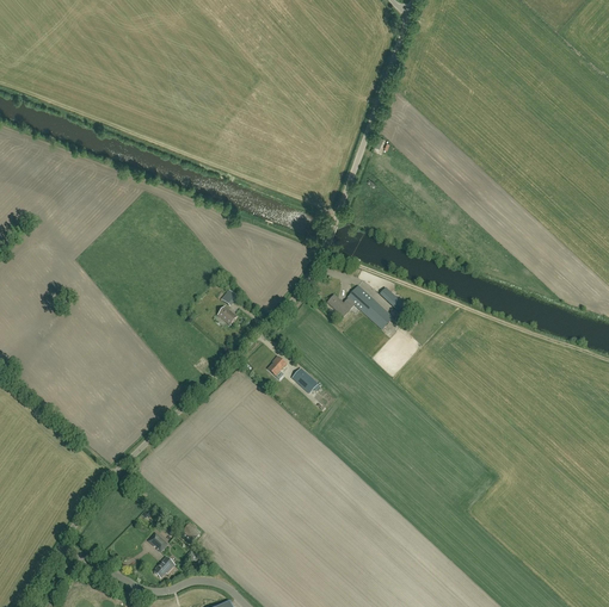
[(356,283),(345,295),(346,296),(342,302),(332,292),(325,301),(340,315),(348,308),(348,307),(352,302),(380,327),(391,315),(356,283)]
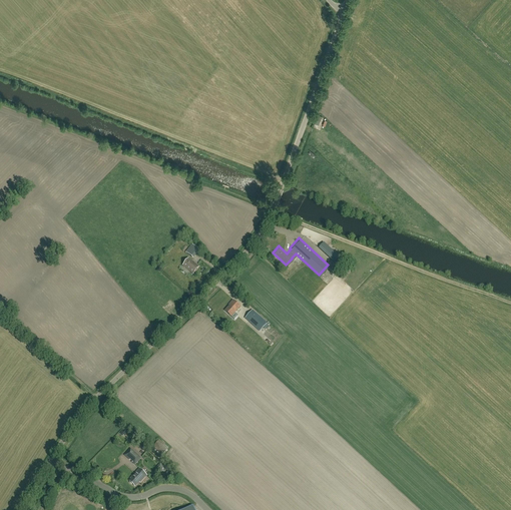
[(322,239),(318,244),(331,257),(330,258),(333,260),(338,255),(322,239)]
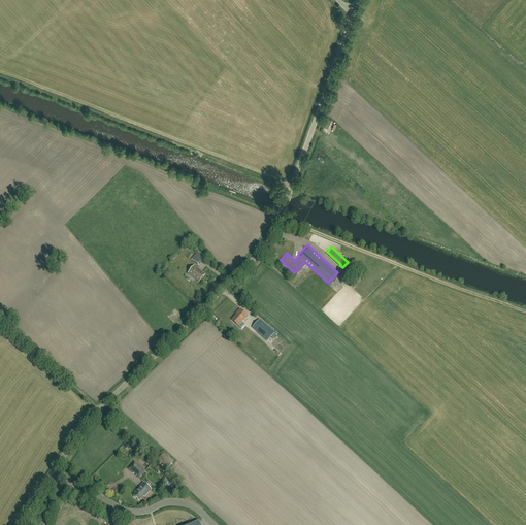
[(196,261),(203,254),(197,249),(191,256),(196,261)]
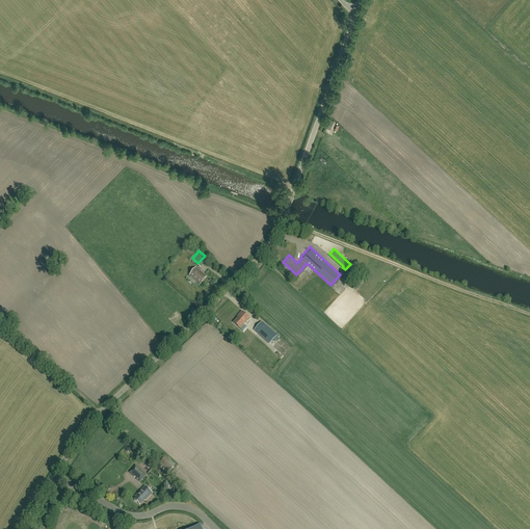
[(199,282),(205,274),(193,265),(187,272),(199,282)]
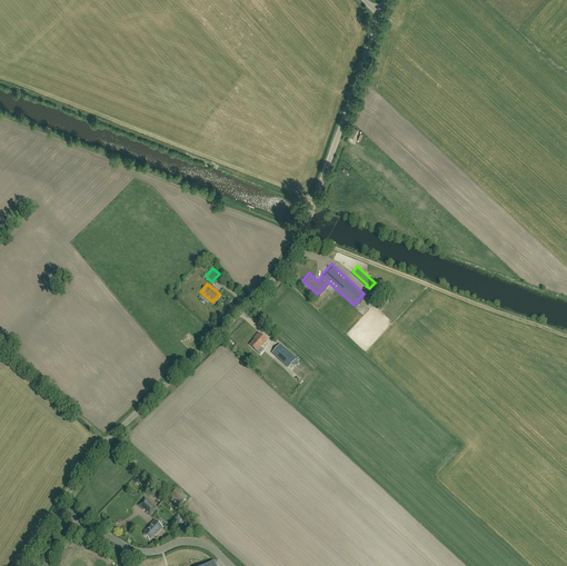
[(252,356),(260,363),(268,354),(261,347),(260,347),(258,345),(265,337),(257,330),(254,334),(255,335),(248,341),(255,348),(258,350),(252,356)]
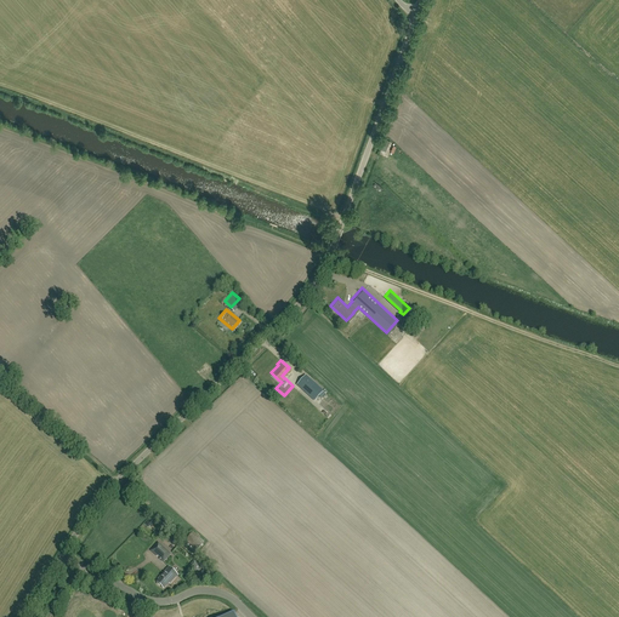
[(316,393),(321,388),(307,376),(299,384),(312,398),(316,393)]
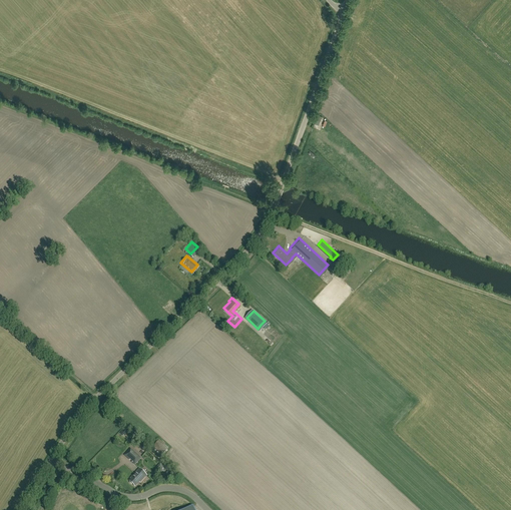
[(160,452),(166,445),(157,437),(151,444),(160,452)]
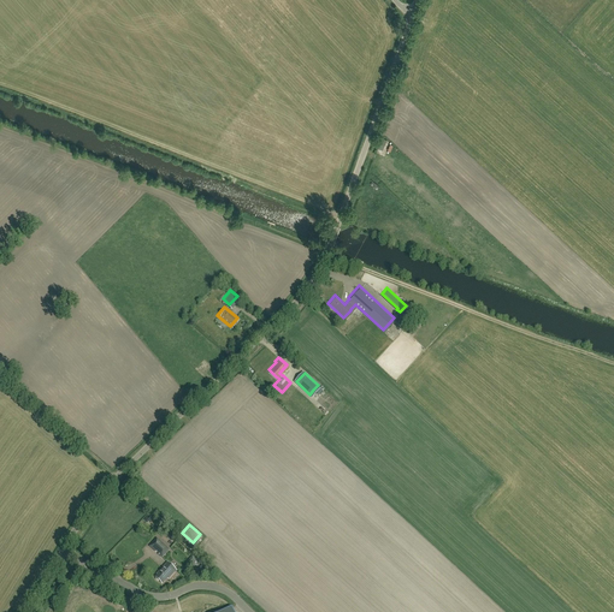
[(148,544),(154,548),(158,551),(157,551),(160,554),(166,547),(160,541),(154,535),(148,544)]
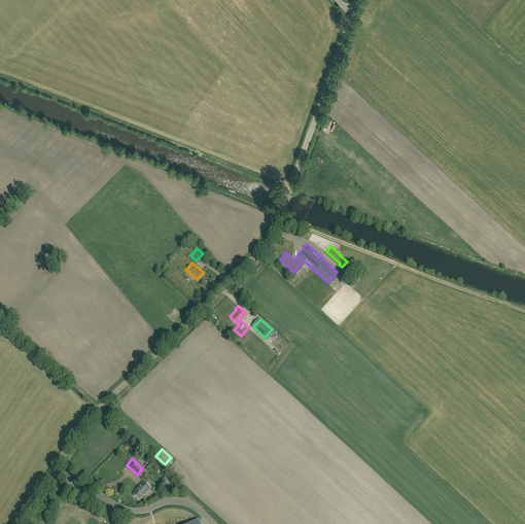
[(142,493),(149,486),(141,479),(132,489),(133,489),(131,492),(137,497),(141,492),(142,493)]
